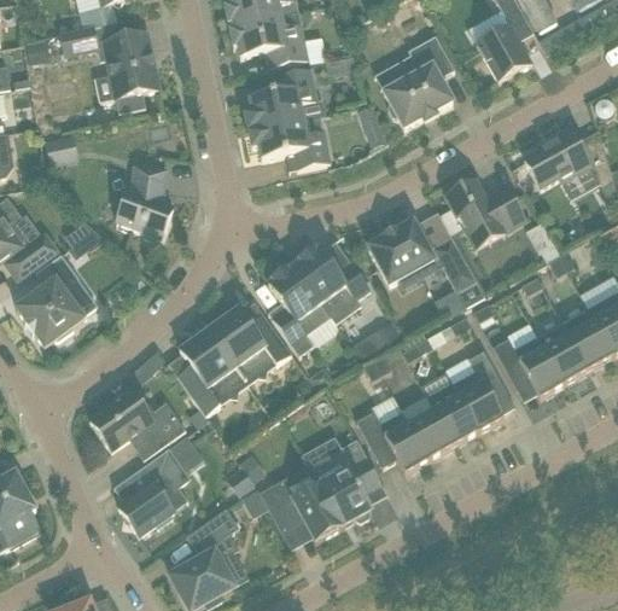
[(233,25),(297,12),(295,0),(227,0),(233,25)]
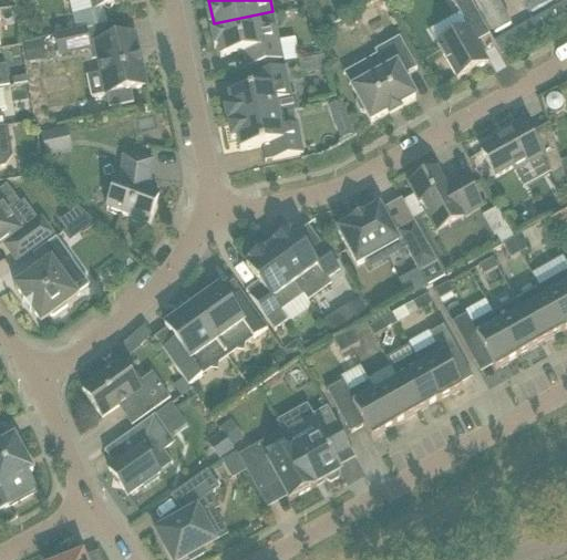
[(377,0),(371,3),(377,12),(385,8),(381,0),(377,0)]
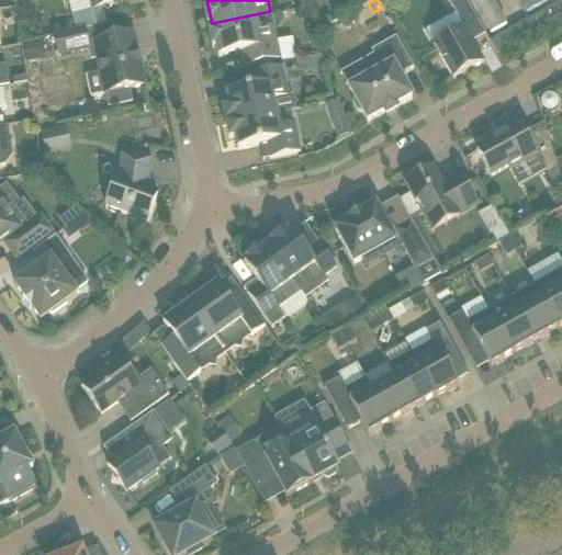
[(472,7),(468,0),(450,0),(459,14),(472,7)]
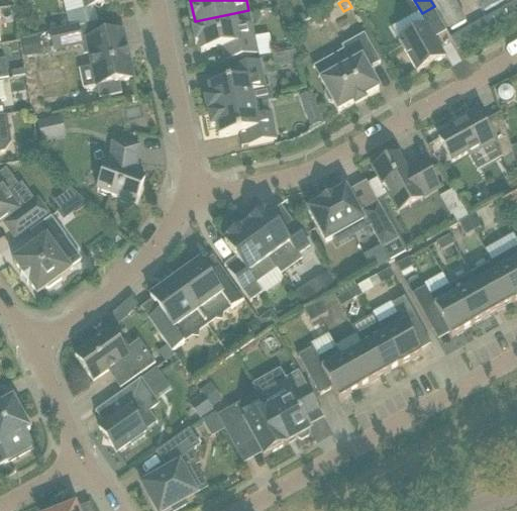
[(434,0),(449,27),(470,16),(460,0),(434,0)]
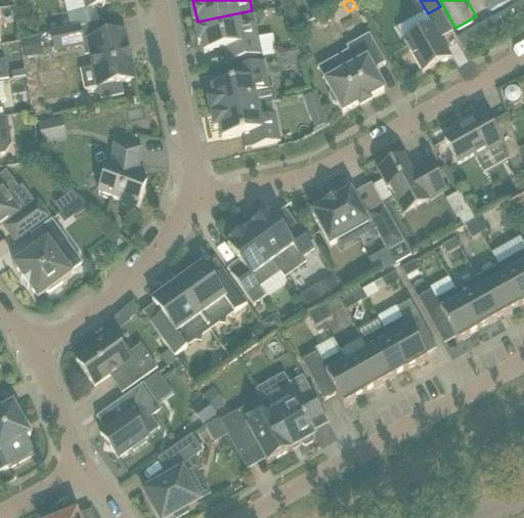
[(516,0),(508,5),(514,15),(523,9),(523,0),(516,0)]
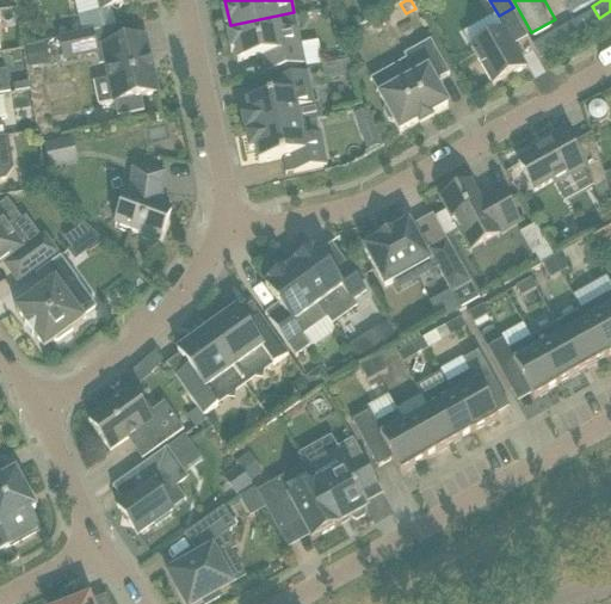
[(303,59),(296,24),(294,12),(230,25),(236,56),(263,51),(266,67),(289,61),(303,59)]
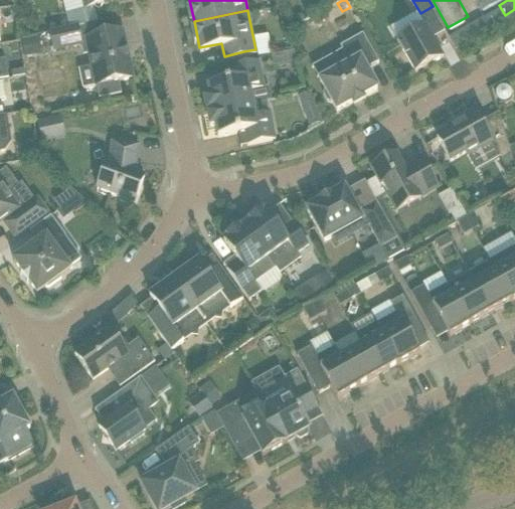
[(489,23),(483,14),(464,24),(470,35),(489,23)]
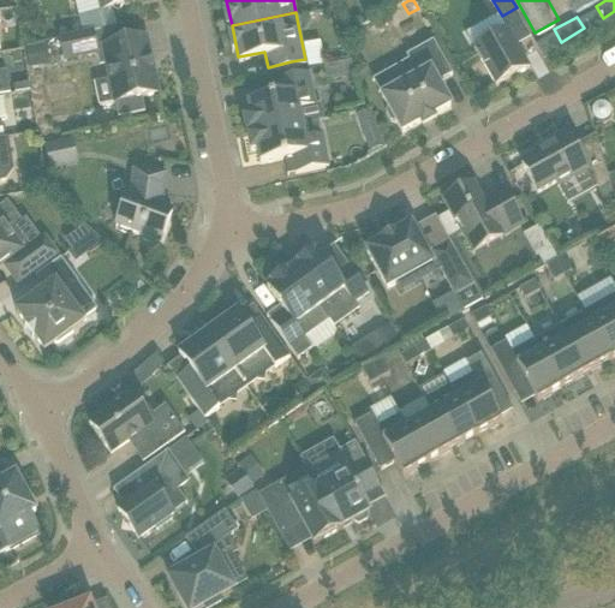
[(473,42),(483,60),(495,82),(529,63),(508,24),(473,42)]
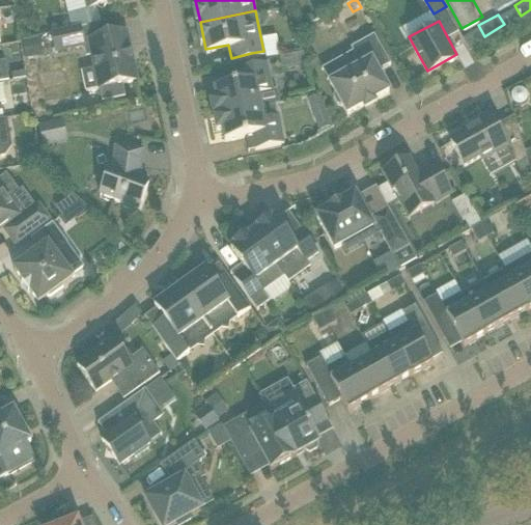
[(51,29),(55,50),(84,44),(86,53),(92,52),(99,85),(102,98),(124,92),(122,80),(136,77),(132,55),(129,56),(122,29),(106,32),(83,37),(80,23),(51,29)]
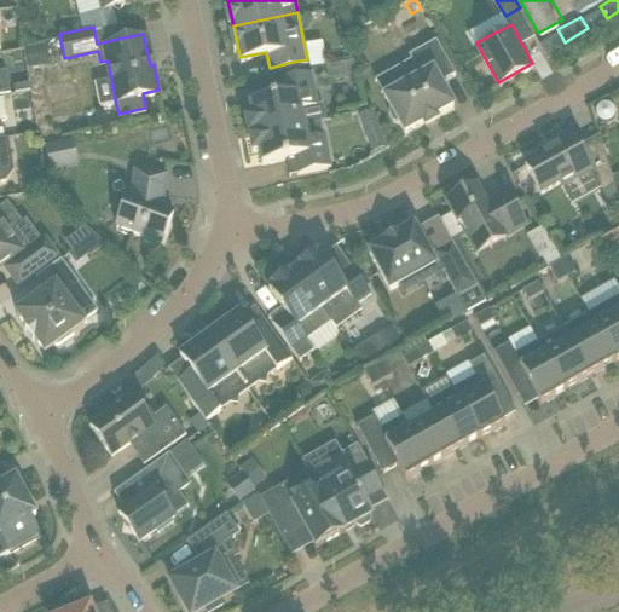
[(417,67),(381,87),(404,128),(452,102),(440,79),(455,70),(435,35),(409,51),(417,67)]
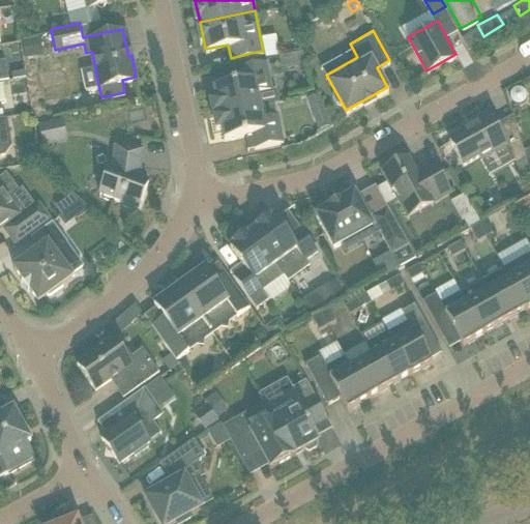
[(22,35),(24,53),(41,51),(38,33),(22,35)]
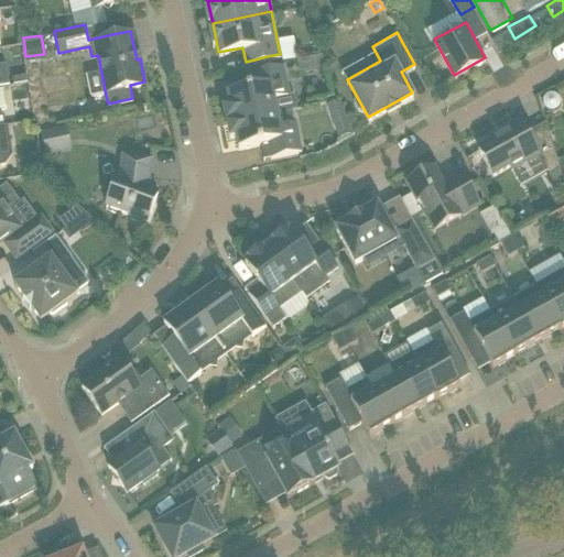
[(321,53),(296,58),(299,69),(324,64),(321,53)]
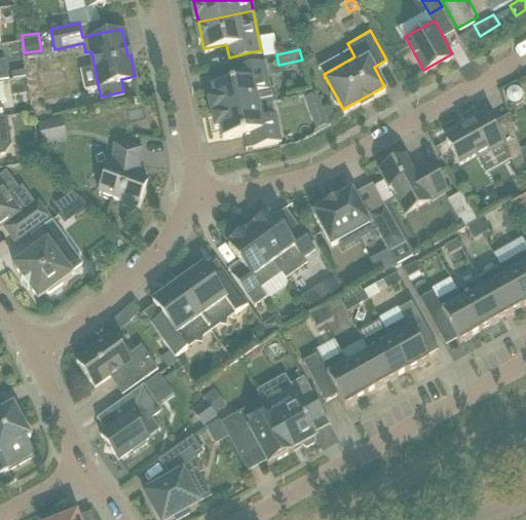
[(209,98),(212,111),(258,102),(272,99),(276,98),(273,85),(269,86),(264,59),(256,61),(235,65),(238,78),(212,84),(214,97),(209,98)]
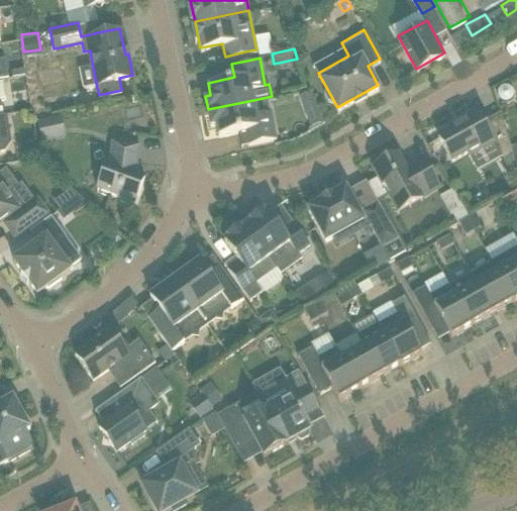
[(24,66),(10,68),(11,75),(19,73),(25,72),(24,66)]
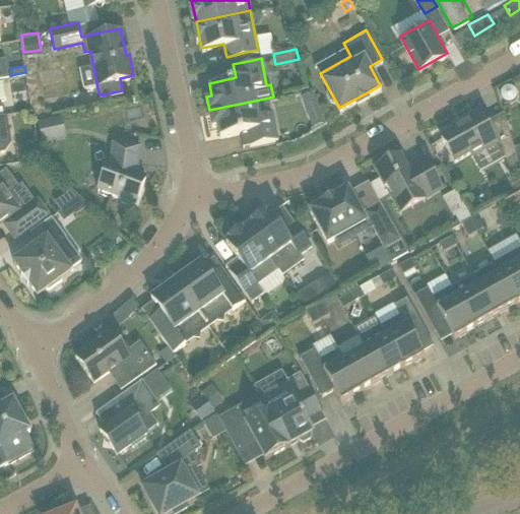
[(503,85),(501,88),(501,92),(503,97),(507,98),(511,98),(514,95),(516,92),(516,88),(514,84),(510,82),(506,82),(503,85)]
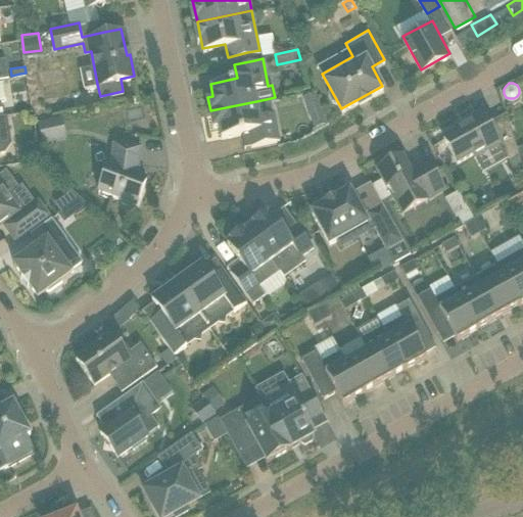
[(303,94),(308,106),(320,102),(315,89),(303,94)]
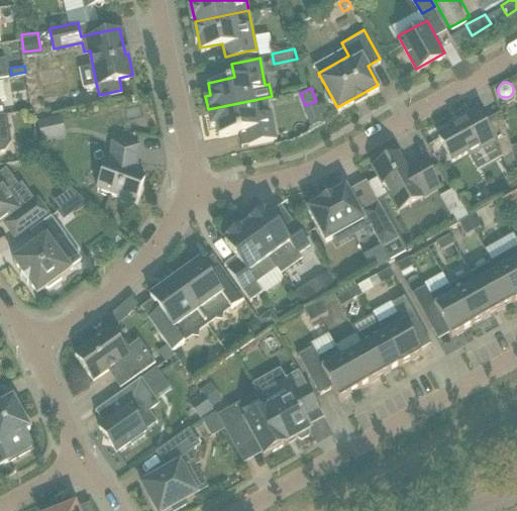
[(270,109),(268,97),(208,109),(211,122),(216,121),(218,133),(245,128),(247,142),(276,136),(272,116),(270,109)]
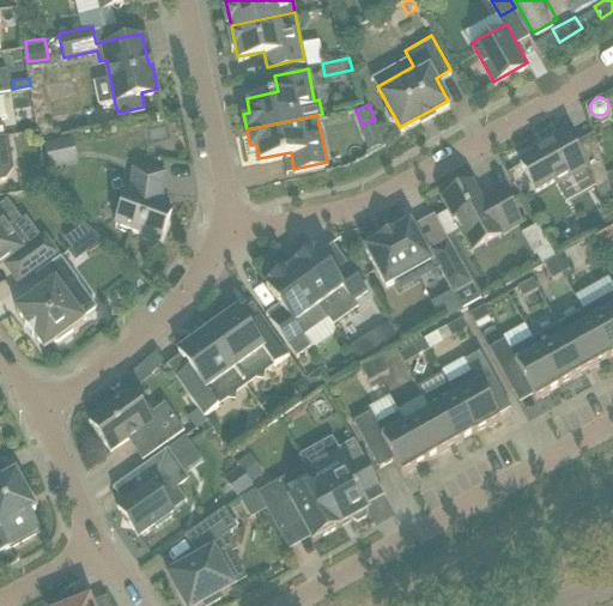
[(535,187),(553,177),(556,181),(557,181),(559,185),(587,169),(593,181),(600,194),(612,197),(612,194),(593,131),(572,141),(564,127),(533,145),(535,149),(519,158),(535,187)]
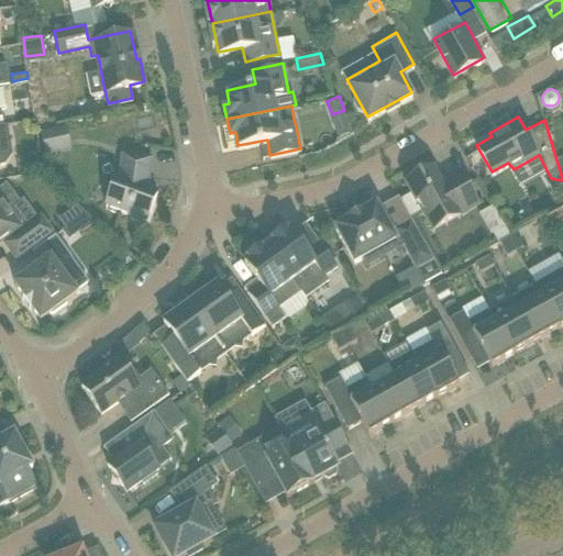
[(0,162),(6,160),(12,151),(7,121),(4,122),(0,122),(0,162)]
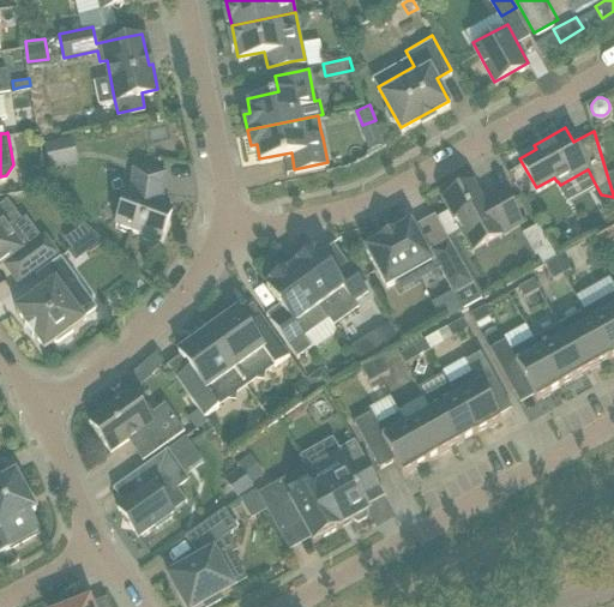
[(72,132),(44,138),(49,166),(78,158),(72,132)]
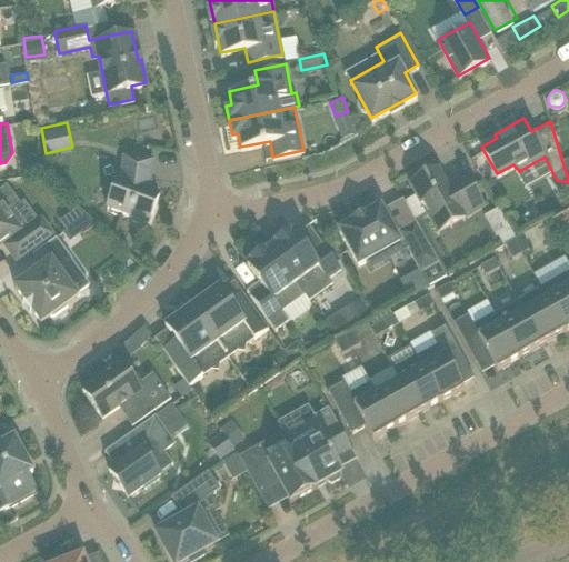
[(29,153),(23,162),(25,172),(41,169),(38,152),(29,153)]
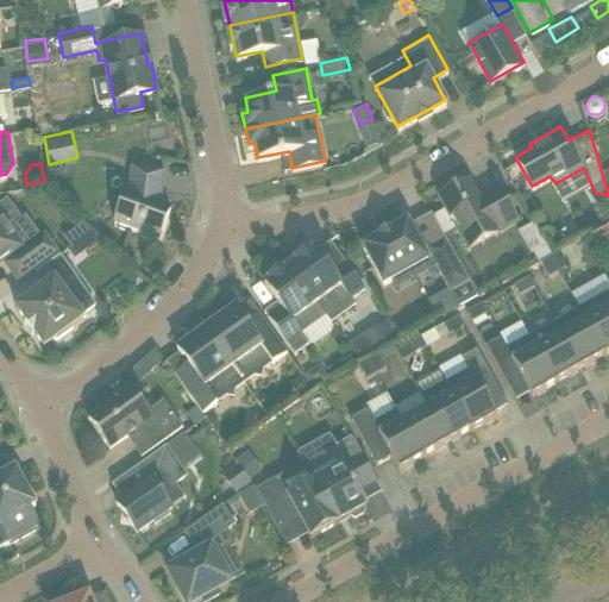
[(114,219),(137,227),(158,236),(170,204),(159,200),(164,168),(132,163),(129,189),(126,188),(114,219)]
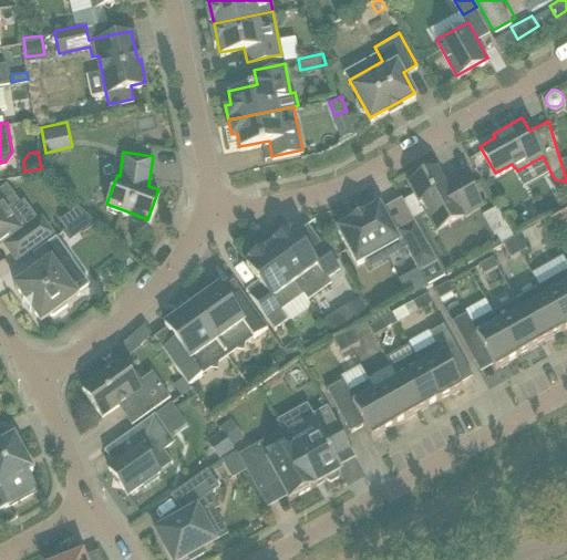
[(548,167),(543,156),(517,170),(523,182),(548,167)]
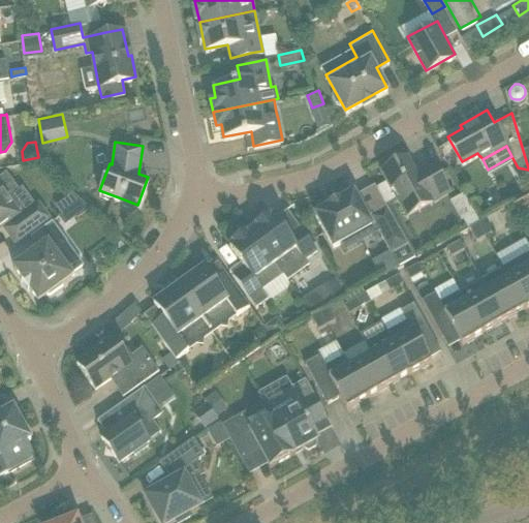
[(423,172),(417,175),(406,155),(381,170),(386,178),(375,184),(385,202),(396,195),(406,214),(432,201),(431,198),(448,188),(432,159),(419,166),(423,172)]
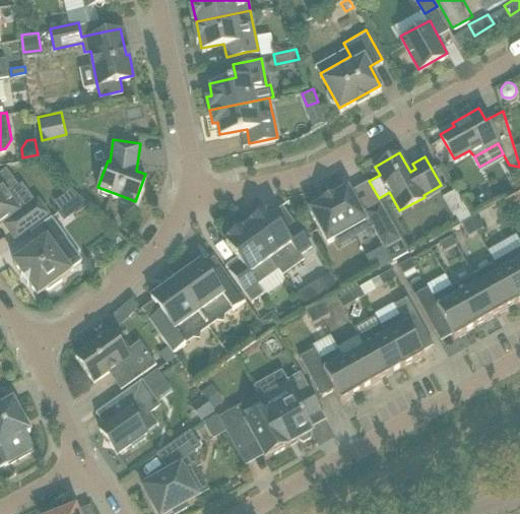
[(0,220),(3,218),(5,221),(4,221),(14,236),(30,223),(48,211),(38,198),(35,200),(21,182),(17,185),(4,168),(0,170),(0,220)]
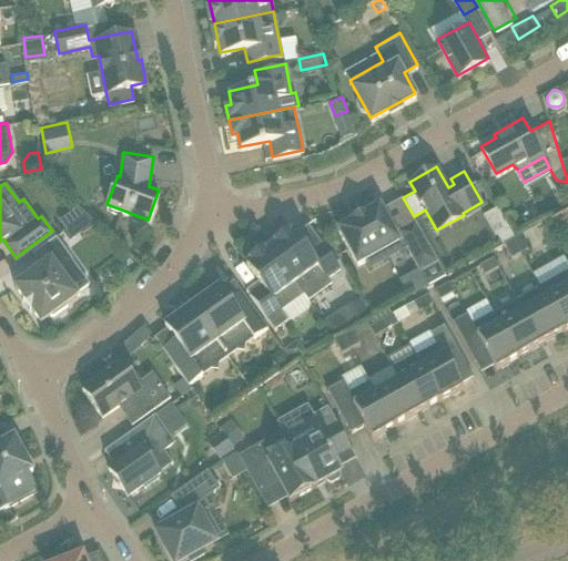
[(67,210),(74,221),(87,211),(74,199),(69,203),(67,210)]
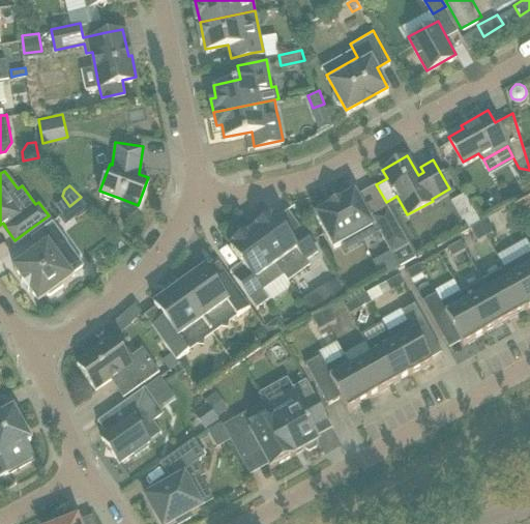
[(345,249),(380,229),(372,213),(367,215),(354,191),(342,197),(341,195),(327,203),(328,205),(316,211),(333,244),(341,240),(345,249)]
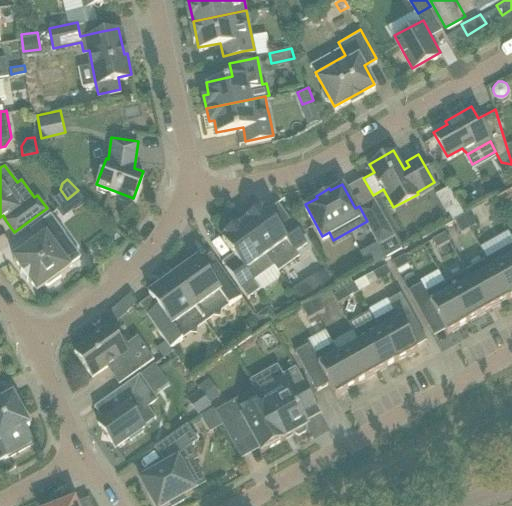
[(464,211),(449,184),(436,191),(446,210),(448,209),(453,218),(454,217),(462,212),(464,211)]
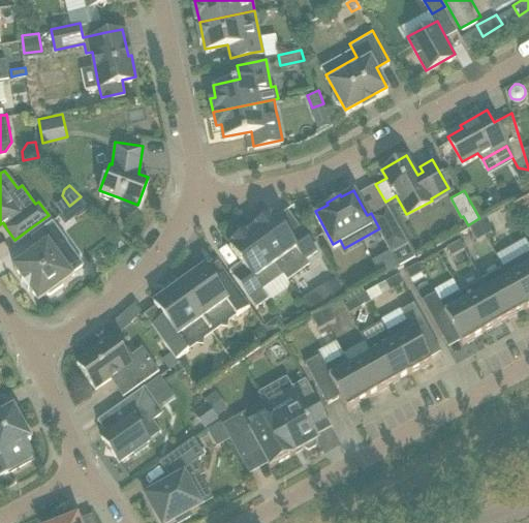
[(81,196),(69,206),(76,216),(91,206),(81,196)]
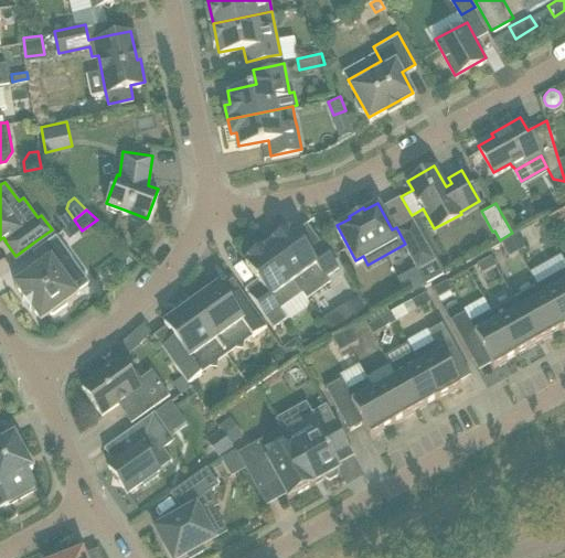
[(396,227),(405,244),(417,266),(435,256),(413,217),(396,227)]
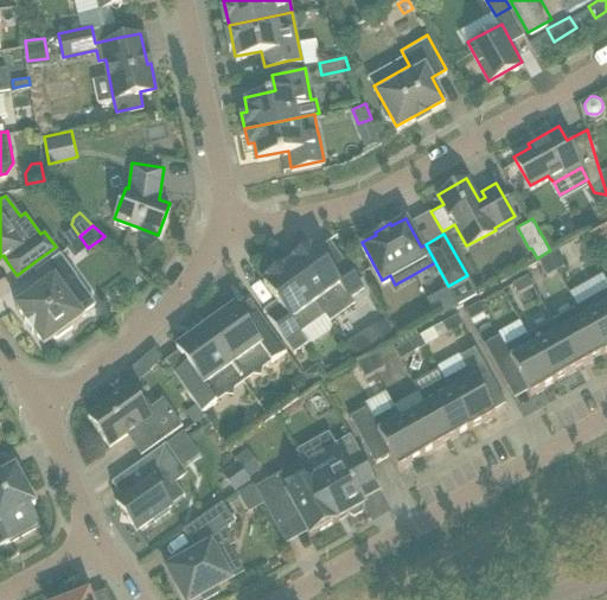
[(288,261),(324,312),(325,311),(330,318),(355,300),(350,293),(363,283),(344,259),(331,268),(313,243),(308,246),(293,256),(294,257),(288,261)]
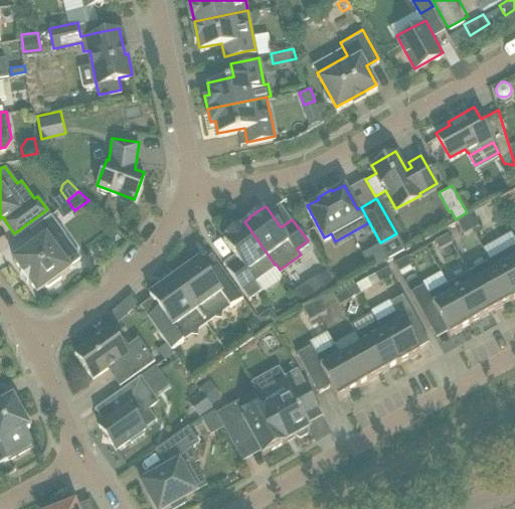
[(467,212),(465,213),(472,226),(480,221),(473,209),(467,212)]
